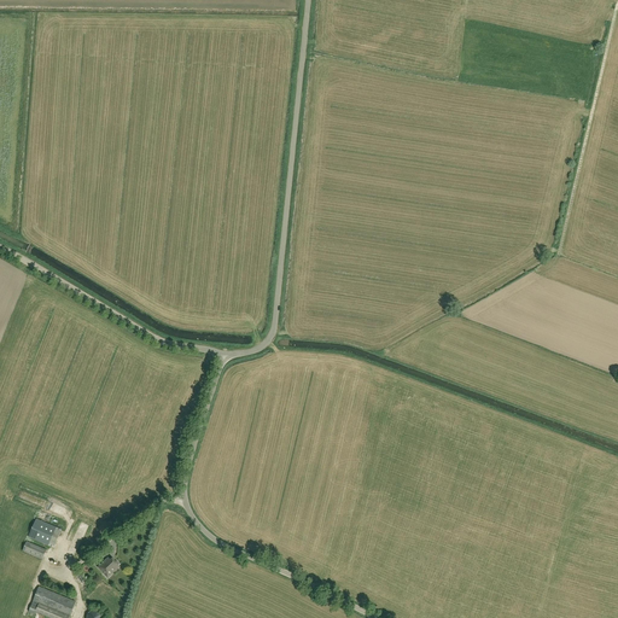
[(41,501),(44,505),(47,502),(41,494),(35,497),(39,502),(41,501)]
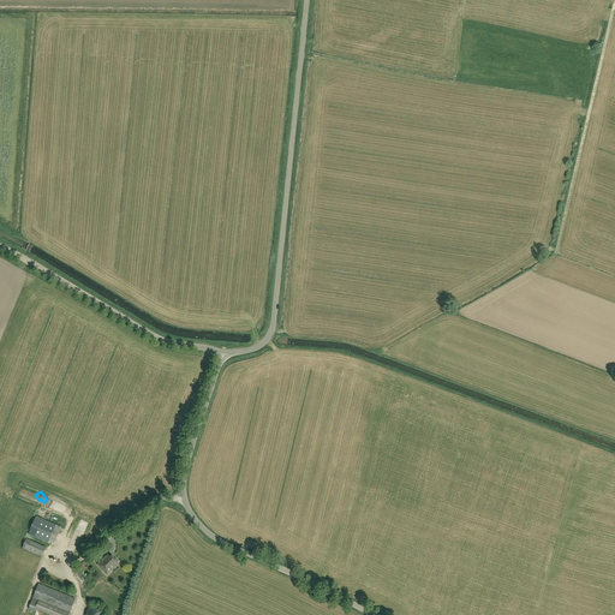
[(61,527),(36,517),(29,535),(53,545),(61,527)]
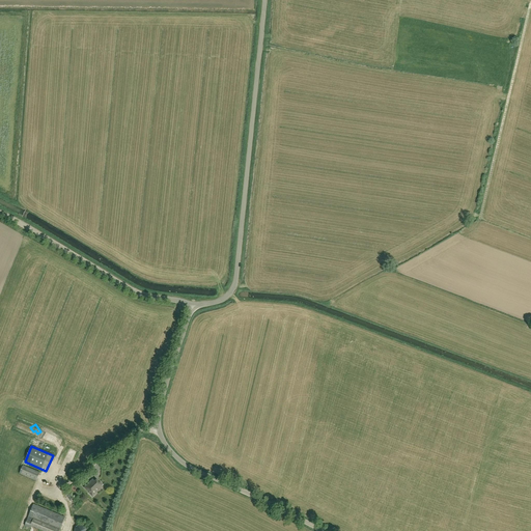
[(39,473),(23,466),(20,474),(36,481),(39,473)]
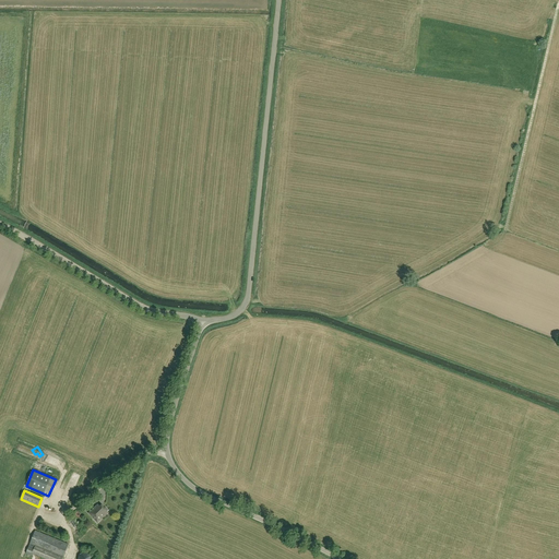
[(108,511),(106,508),(105,509),(102,506),(97,511),(94,508),(88,513),(94,519),(95,518),(97,521),(100,518),(102,519),(108,513),(107,512),(108,511)]
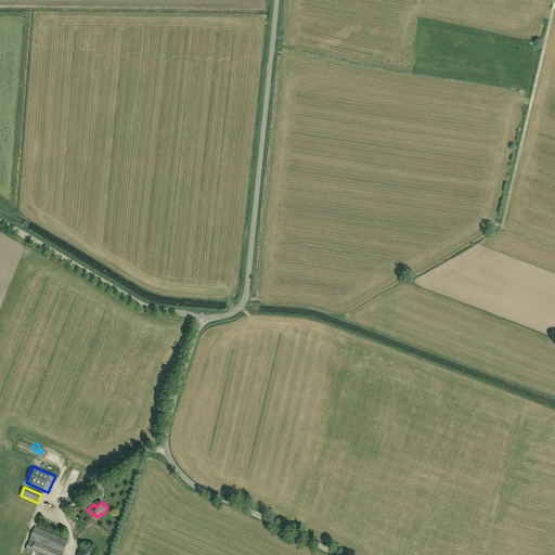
[(38,513),(34,521),(60,532),(64,524),(38,513)]
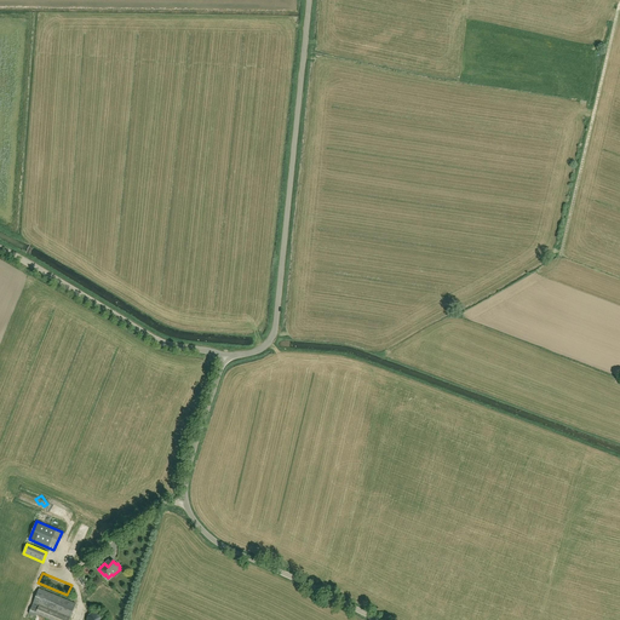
[(69,619),(70,619),(75,604),(39,590),(29,614),(36,616),(38,615),(50,619),(69,619)]
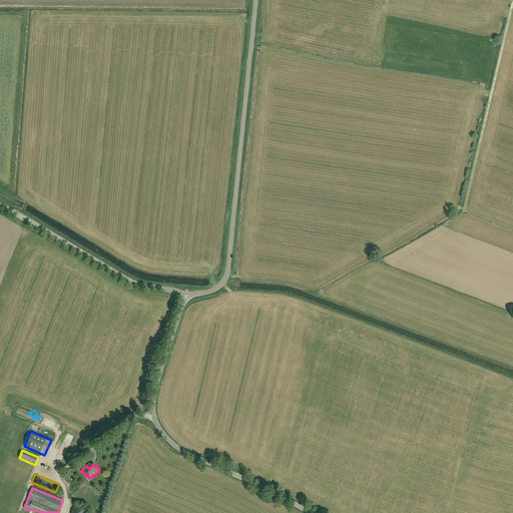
All buildings are outlined.
